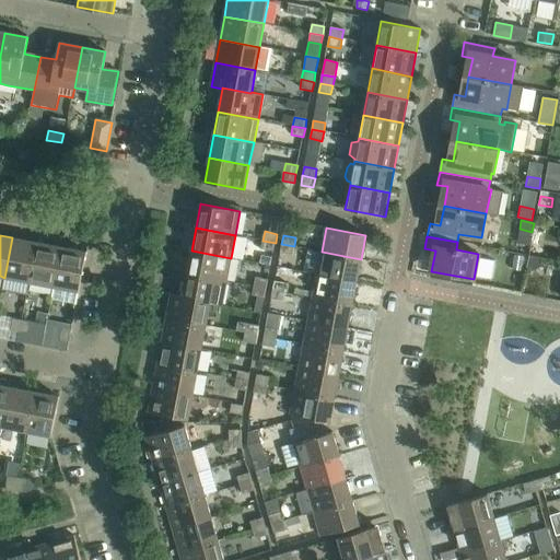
[(12,237),(4,278),(28,282),(36,243),(12,237)]
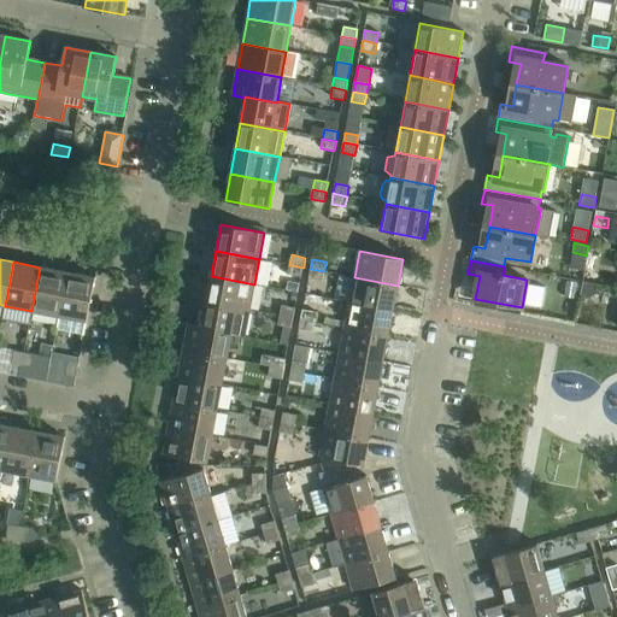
[(304,268),(289,265),(288,275),(301,277),(304,268)]
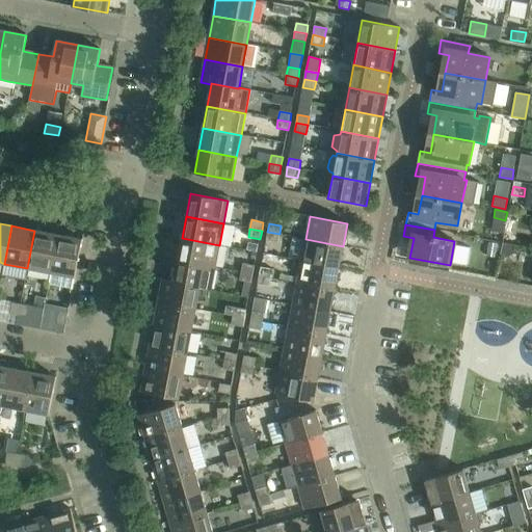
[(34,231),(27,268),(51,272),(58,235),(34,231)]
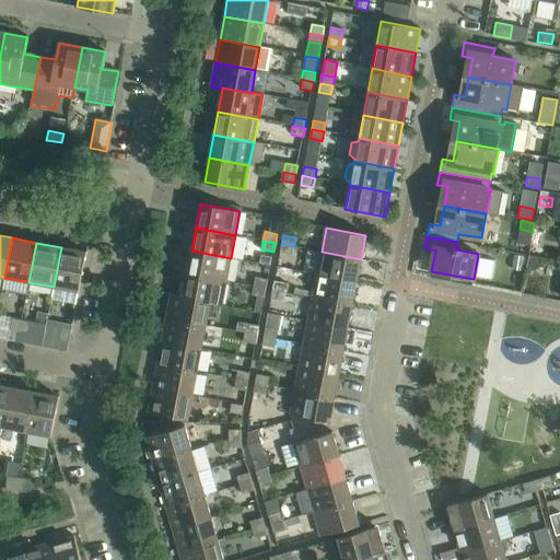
[(532,243),(529,255),(541,257),(543,249),(538,244),(532,243)]
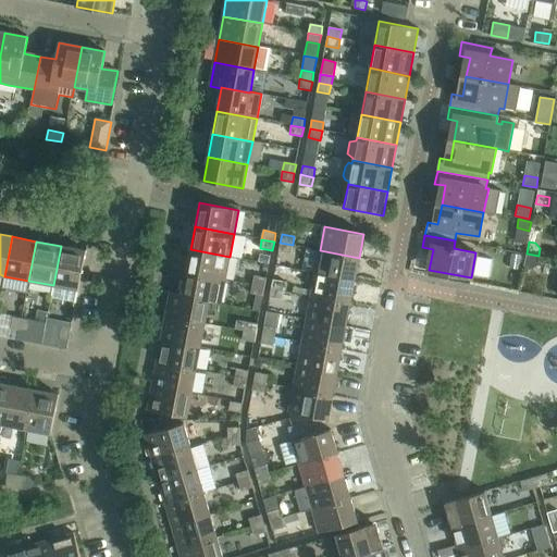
[(293,245),(280,243),(279,251),(291,254),(293,245)]
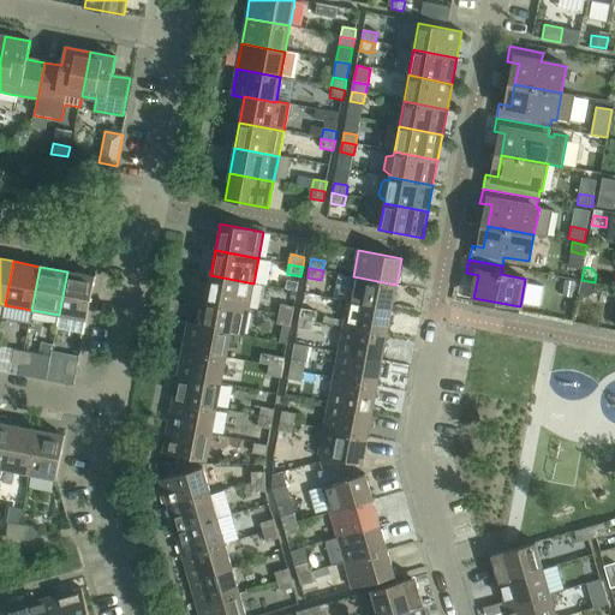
[(67,272),(59,315),(57,329),(84,334),(95,276),(67,272)]
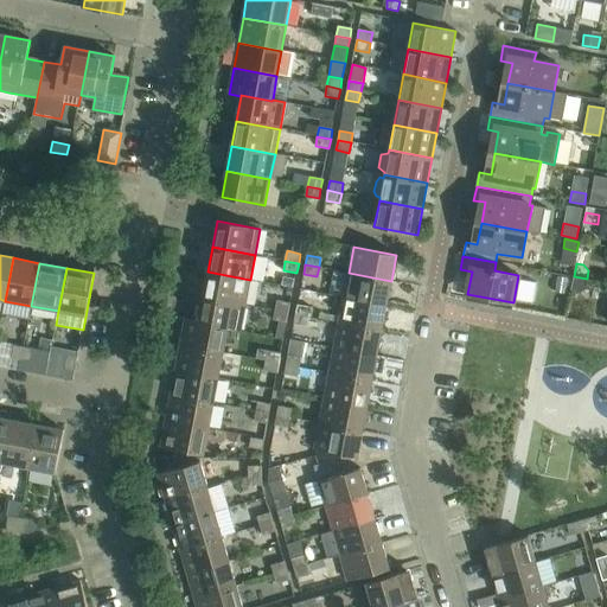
[(208,272),(203,296),(246,305),(250,280),(208,272)]
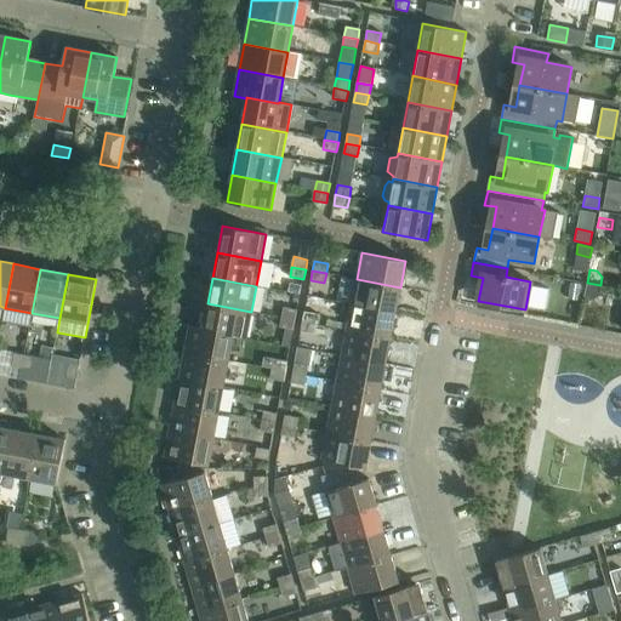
[(357,279),(352,305),(396,313),(400,288),(357,279)]
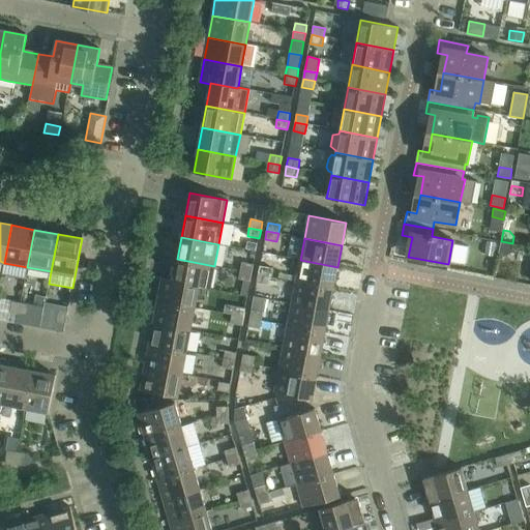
[(487,241),(484,255),(494,257),(496,242),(487,241)]
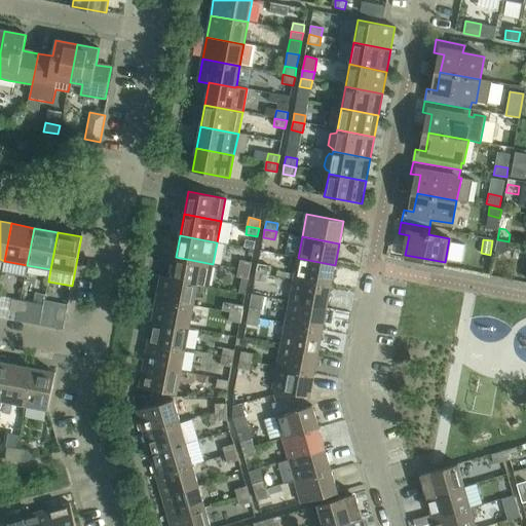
[(246,240),(245,248),(254,249),(255,241),(246,240)]
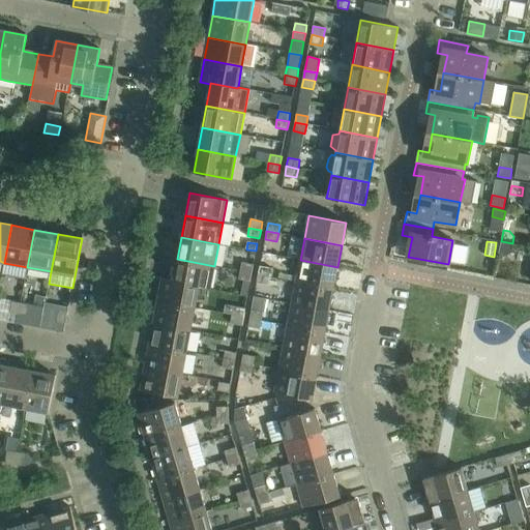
[(500,242),(498,254),(506,256),(511,252),(512,244),(500,242)]
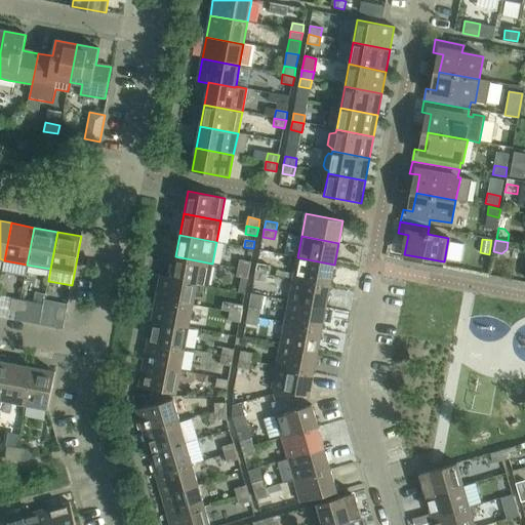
[(175,256),(171,278),(171,279),(197,283),(197,284),(208,287),(212,264),(175,256)]
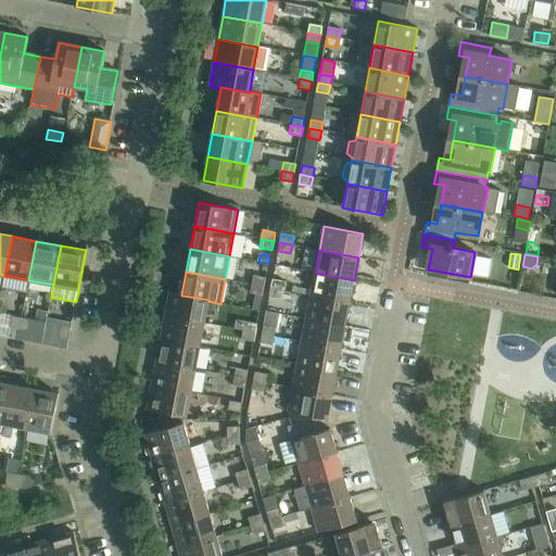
[(315,273),(311,295),(350,303),(354,280),(315,273)]
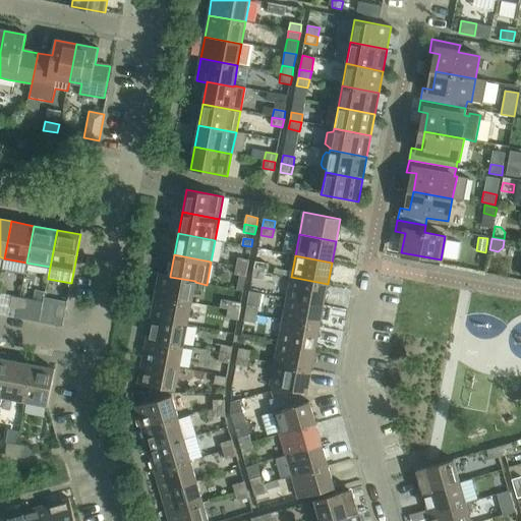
[(238,258),(236,267),(247,269),(249,261),(238,258)]
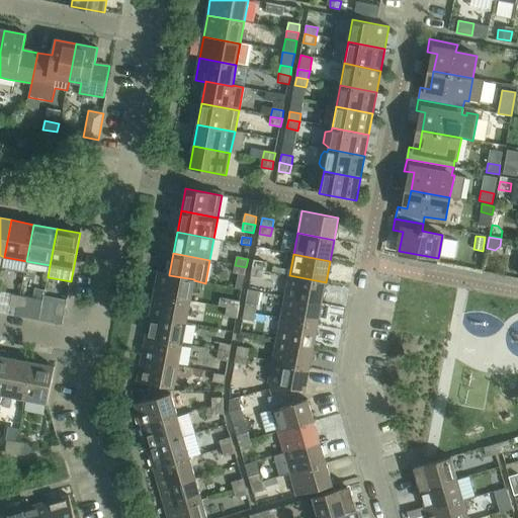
[(254,260),(252,268),(264,270),(265,262),(254,260)]
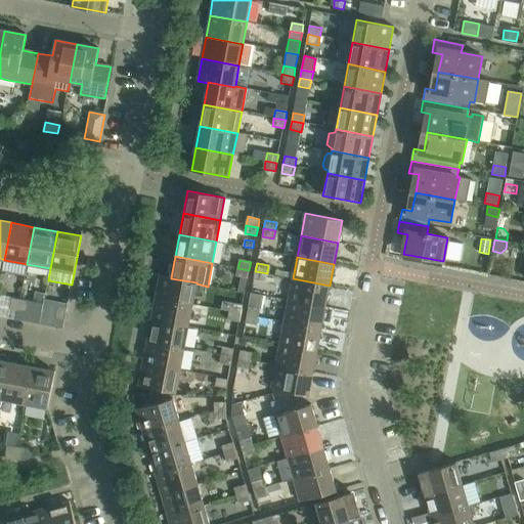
[(249,270),(237,268),(236,276),(241,277),(242,277),(248,278),(249,270)]
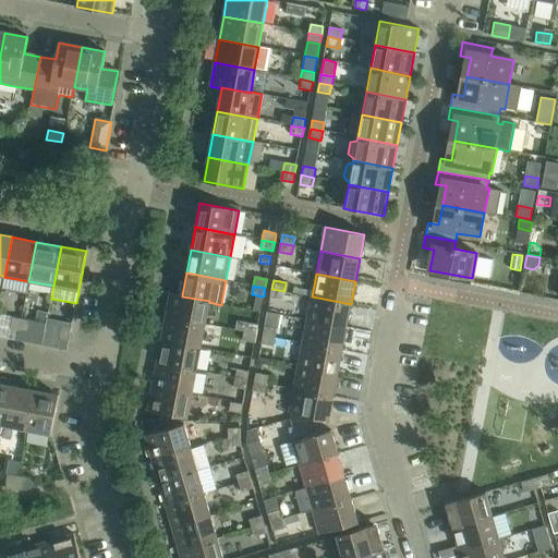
[(284,291),(271,289),(270,298),(282,301),(284,291)]
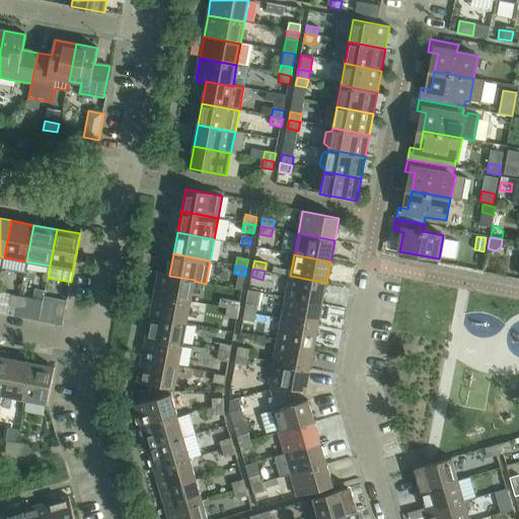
[(158,273),(154,295),(191,302),(195,281),(195,280),(169,276),(169,275),(158,273)]
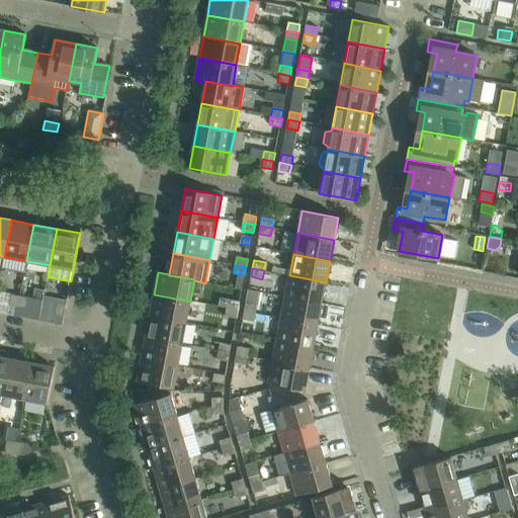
[(238,274),(236,287),(242,288),(245,275),(239,274),(238,274)]
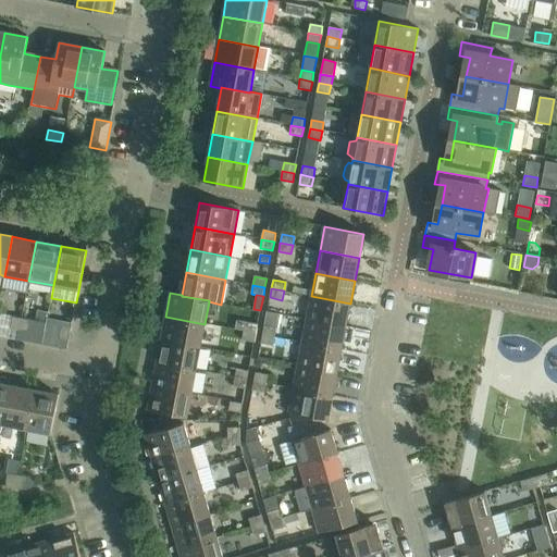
[(311,296),(307,320),(346,327),(350,304),(311,296)]
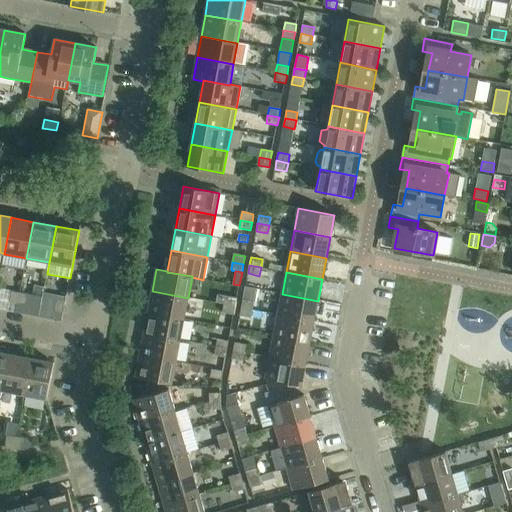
[(245,287),(243,299),(254,301),(257,289),(245,287)]
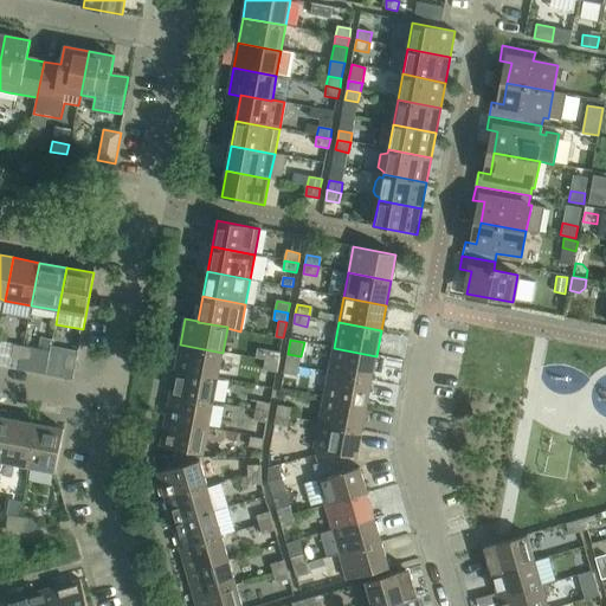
[(12,359),(21,360),(24,347),(14,345),(12,359)]
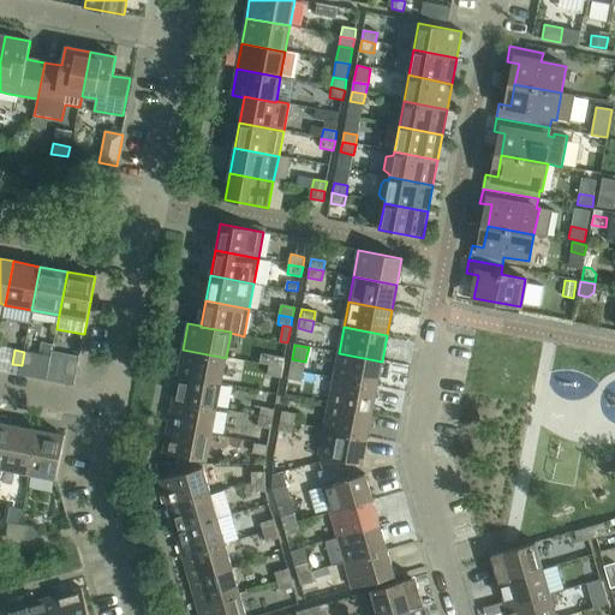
[(183,350),(178,375),(221,383),(226,358),(183,350)]
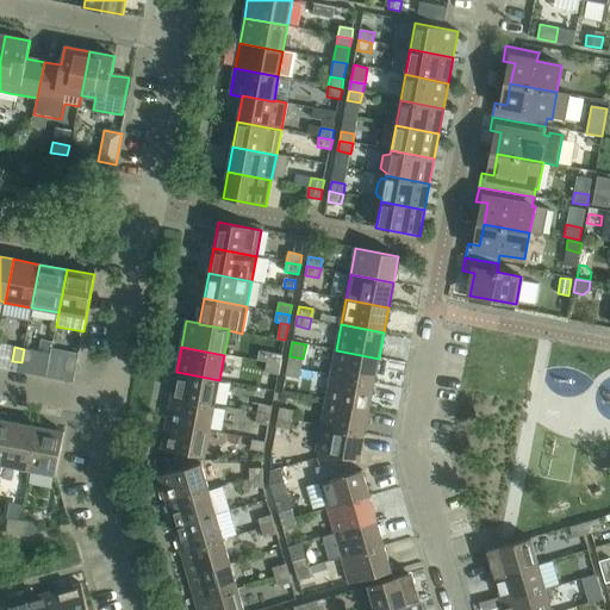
[(24,349),(22,362),(31,365),(33,350),(24,349)]
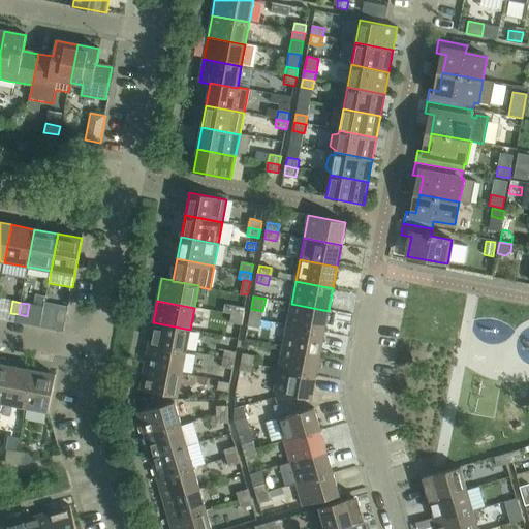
[(291,304),(287,325),(324,333),(329,311),(291,304)]
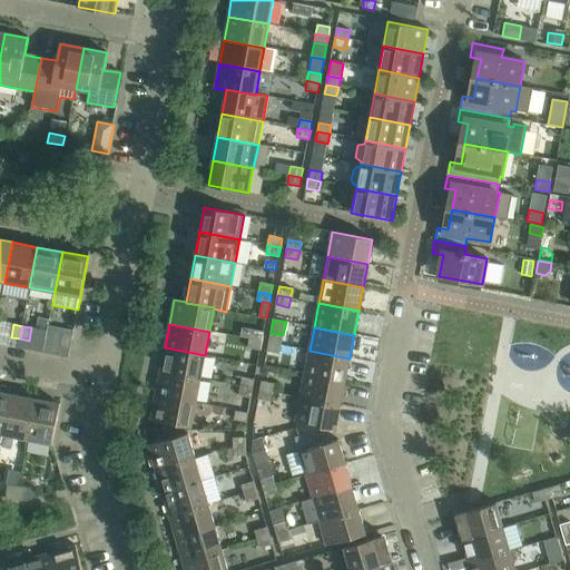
[(252,330),(249,338),(262,341),(264,332),(252,330)]
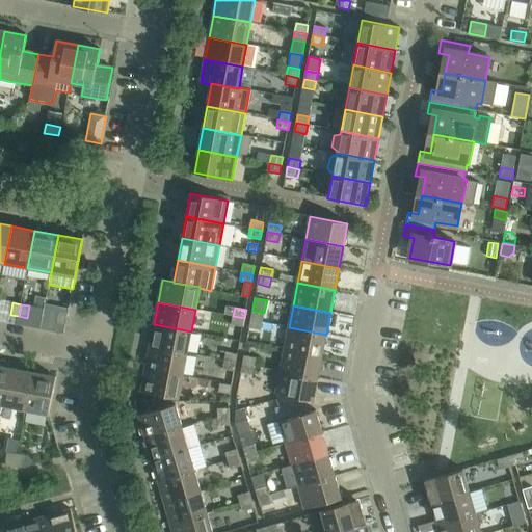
[(253,311),(250,319),(263,322),(264,313),(253,311)]
